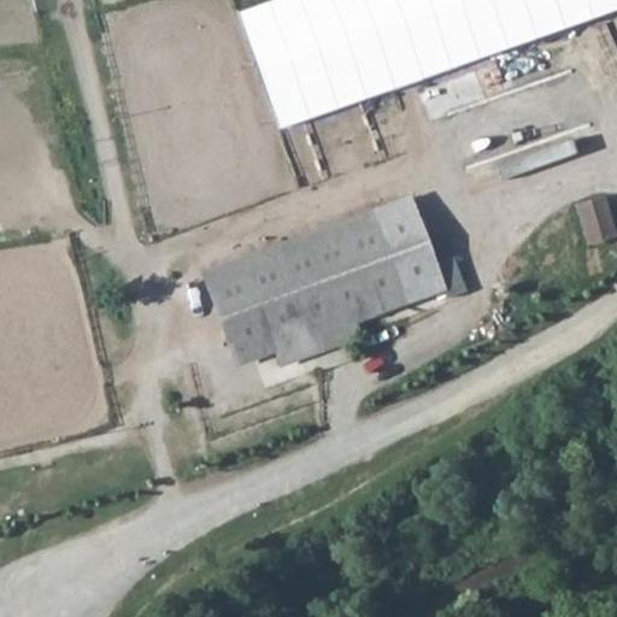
[(282,131),(616,9),(616,5),(615,0),(276,0),(241,13),(282,131)]
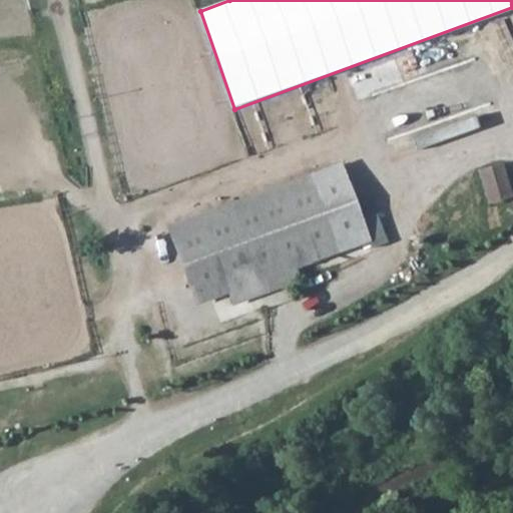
[(394,153),(493,121),(478,76),(379,108),(394,153)]
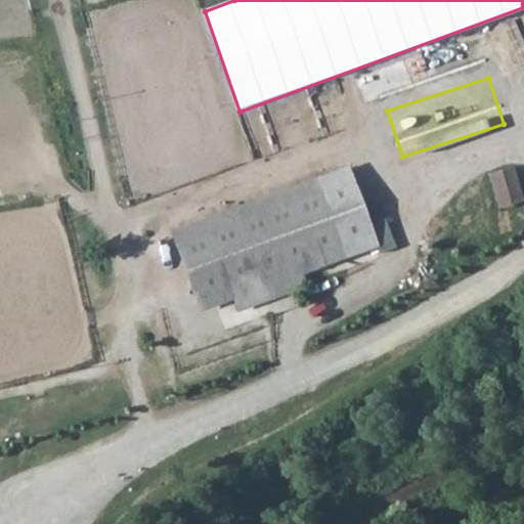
[(508,169),(485,177),(496,210),(519,202),(508,169)]
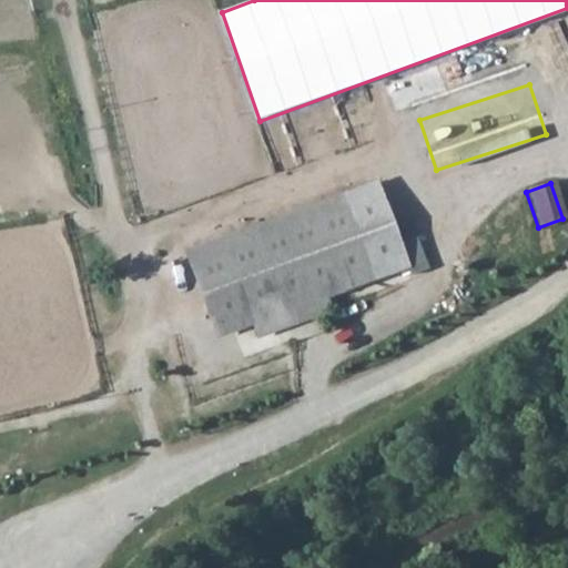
[(208,320),(245,306),(317,281),(393,254),(372,192),(185,257),(208,320)]
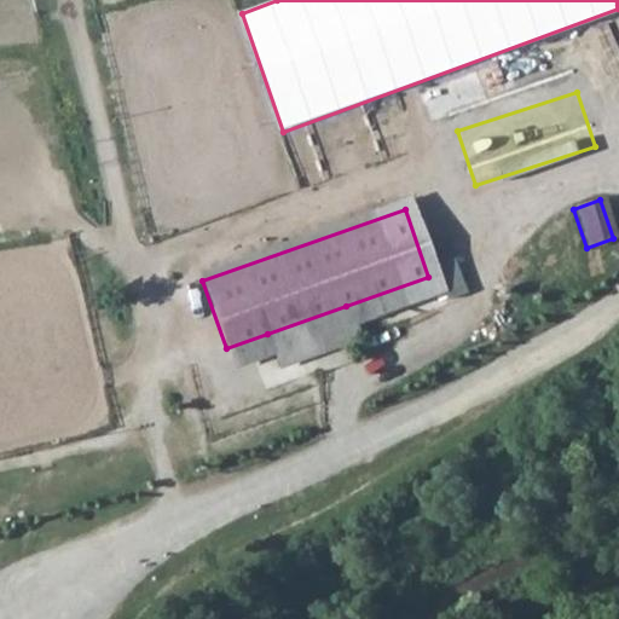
[(408,299),(380,311),(395,347),(423,335),(408,299)]
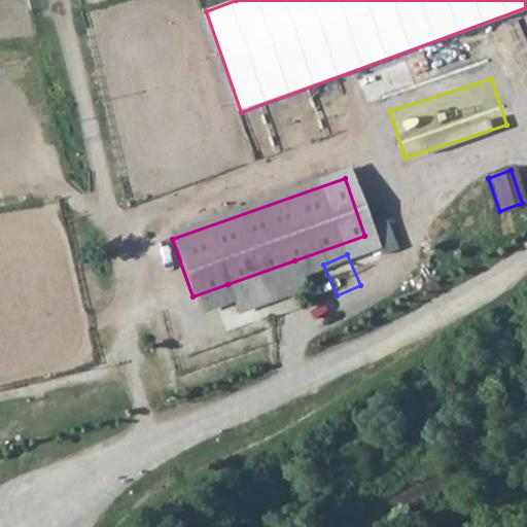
[(227,284),(237,309),(305,285),(294,260),(227,284)]
